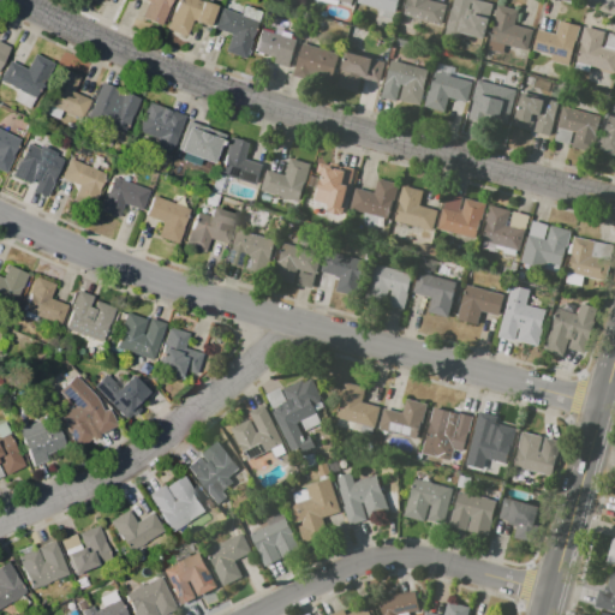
[(172,0),(161,27),(142,18),(148,1),(144,0),(172,0)]
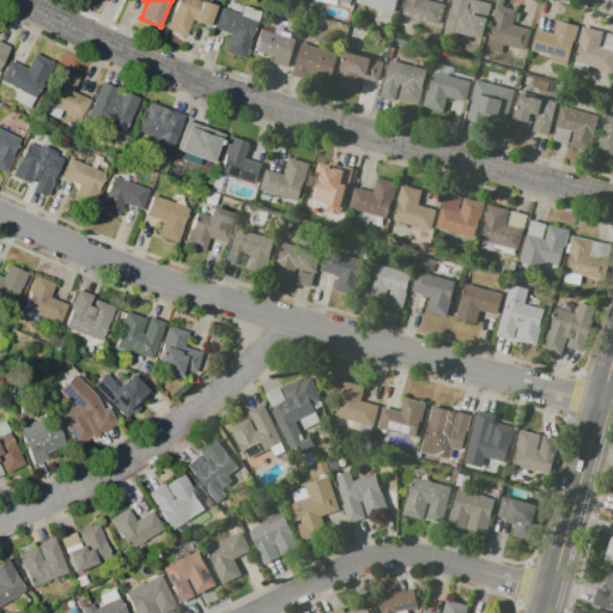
[(199,0),(216,6),(208,26),(192,20),(186,36),(167,29),(176,0),(199,0)]
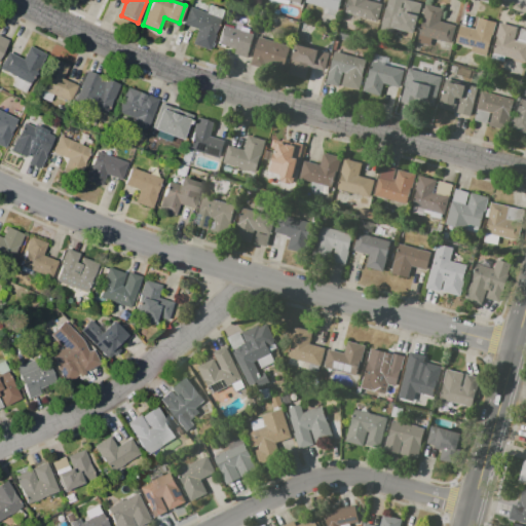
[(306,2),(306,0),(341,0),(339,11),(306,2)]
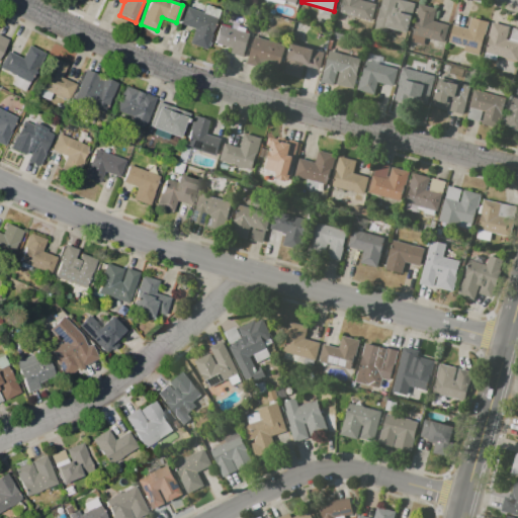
[(342,0),(360,0),(376,4),(372,20),(339,12),(342,0)]
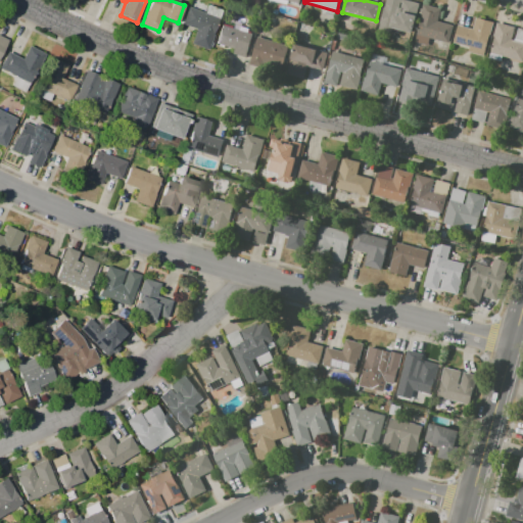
[(380,22),(385,5),(399,8),(400,0),(406,0),(420,3),(412,32),(380,22)]
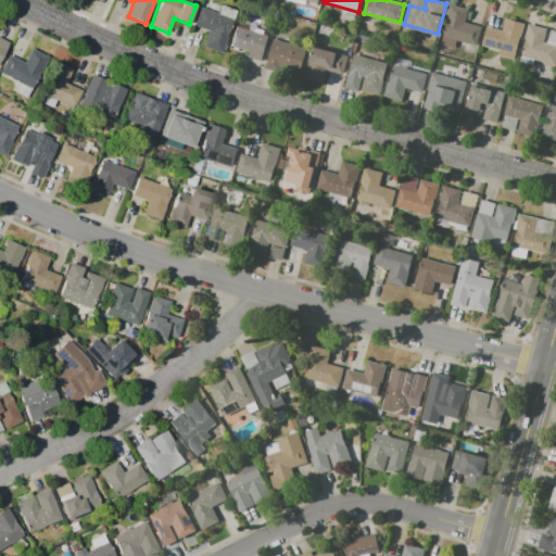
[(451,3),(468,8),(465,22),(482,26),(478,46),(456,40),(454,49),(440,46),(451,3)]
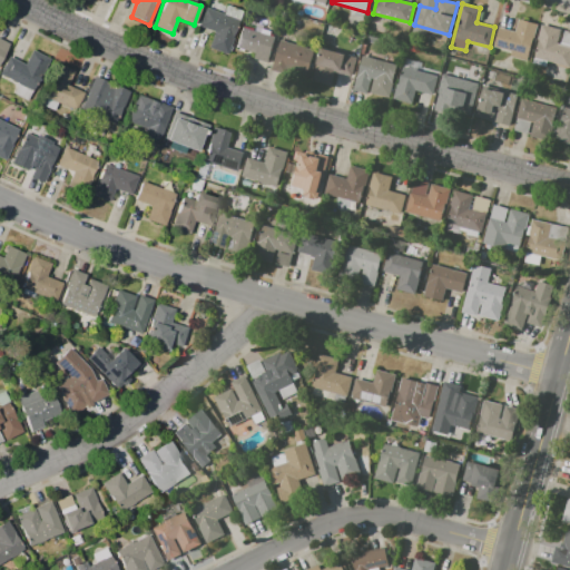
[(243,10),(226,55),(208,48),(214,32),(197,27),(205,7),(224,13),(226,5),(243,10)]
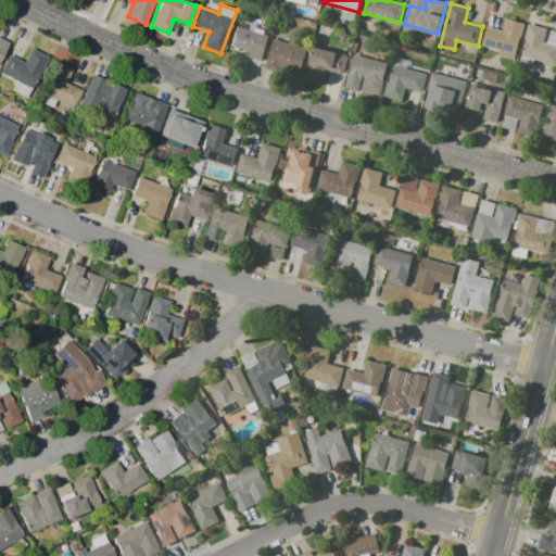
[(482,46),(487,26),(503,30),(506,20),(525,24),(516,59),(498,54),(500,50),(482,46)]
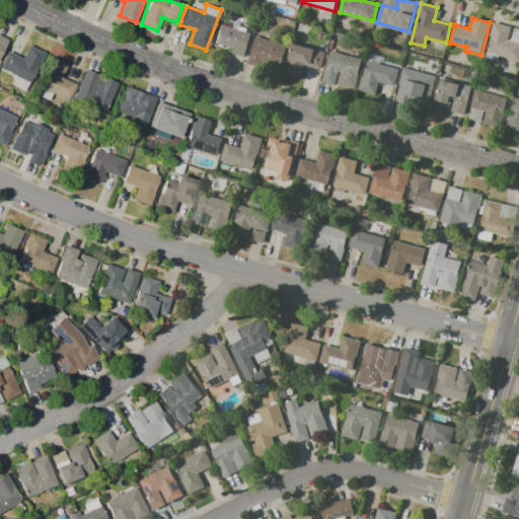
[(493,22),(511,26),(507,40),(518,43),(518,61),(498,56),(497,60),(486,58),(491,36),(490,35),(493,22)]
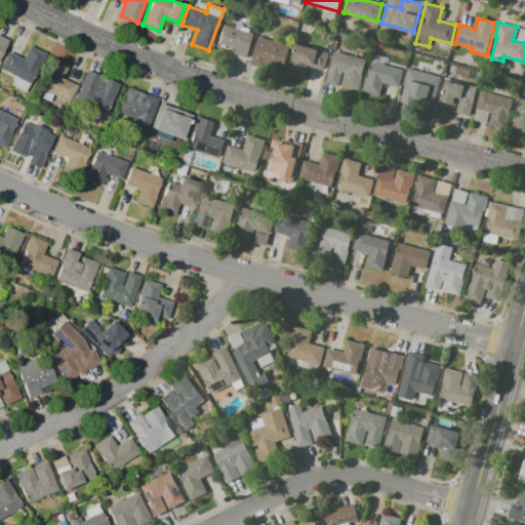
[(254,34),(247,57),(235,53),(236,49),(218,43),(224,25),(254,34)]
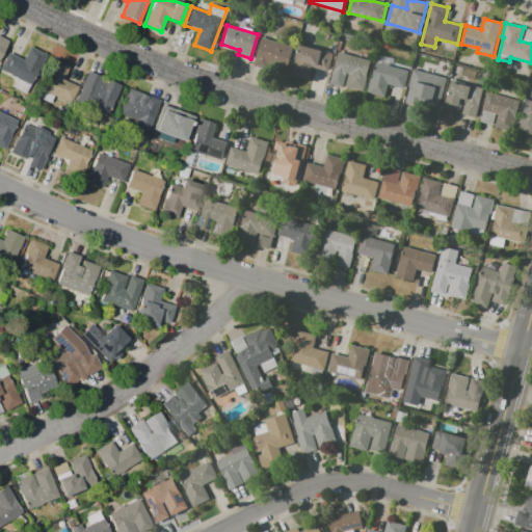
[(0,35),(8,41),(0,56),(0,35)]
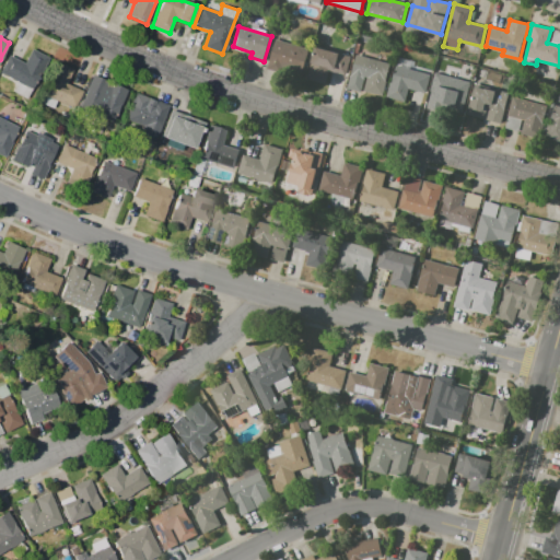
[(308,49),(300,79),(267,68),(276,38),(308,49)]
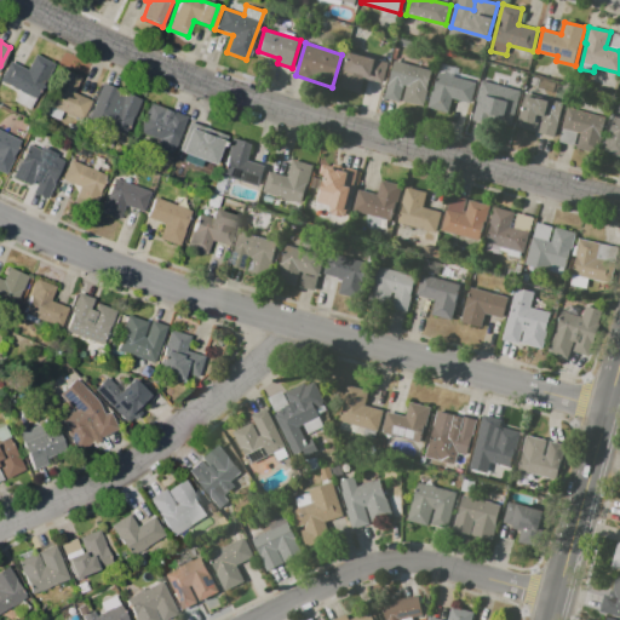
[(388,62),(383,82),(363,78),(360,93),(340,89),(349,52),(388,62)]
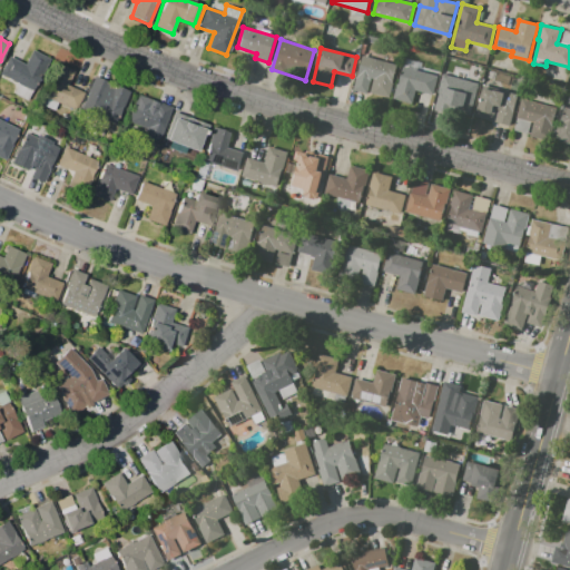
[(50,59),(35,91),(32,90),(27,100),(13,94),(18,84),(0,75),(9,56),(26,64),(32,50),(50,59)]
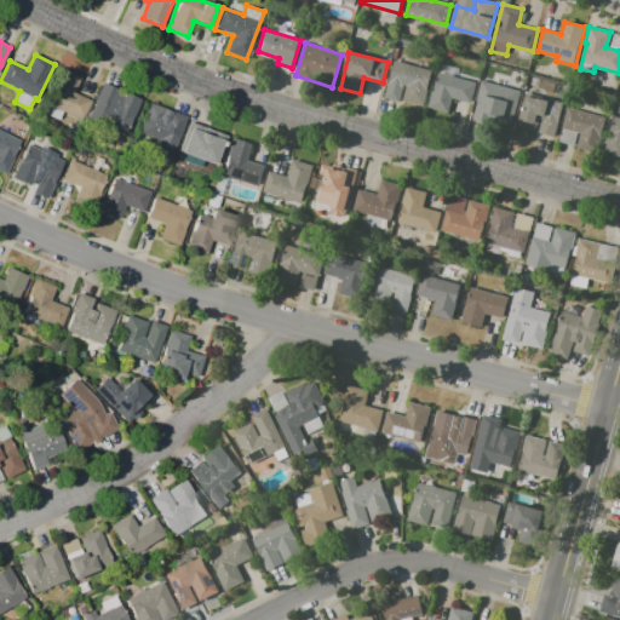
[(432,70),(423,108),(402,102),(407,86),(403,85),(400,102),(384,97),(394,61),(432,70)]
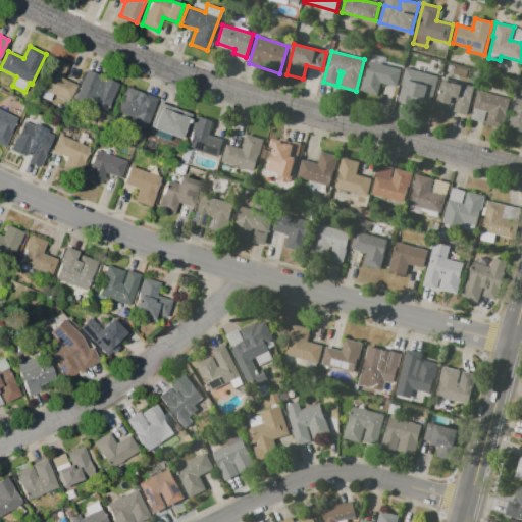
[(51,56),(68,64),(62,77),(77,85),(70,101),(53,93),(50,99),(37,93),(40,87),(38,86),(51,56)]
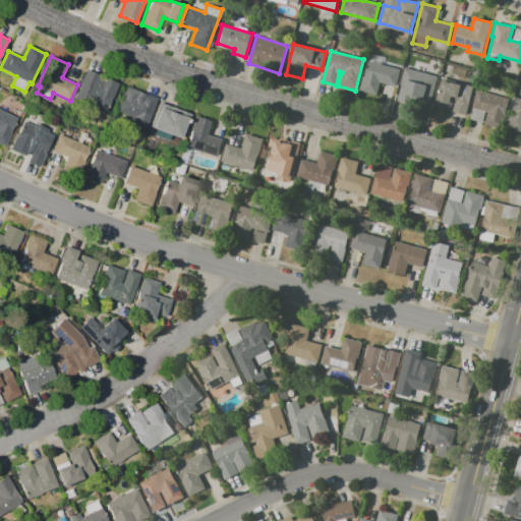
[(359,91),(362,76),(364,77),(368,61),(400,69),(396,87),(381,82),(378,95),(359,91)]
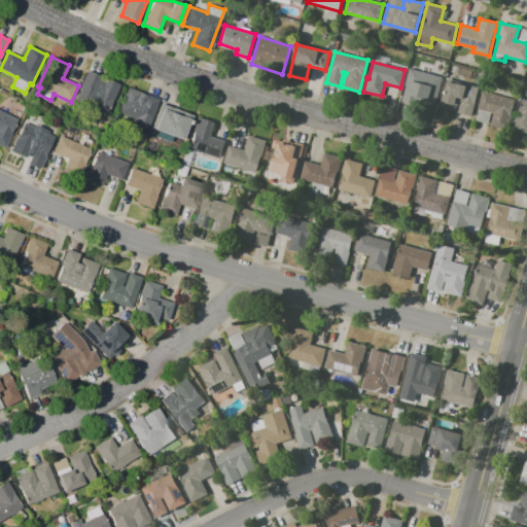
[(409,68),(443,76),(434,108),(417,103),(420,90),(405,85),(409,68)]
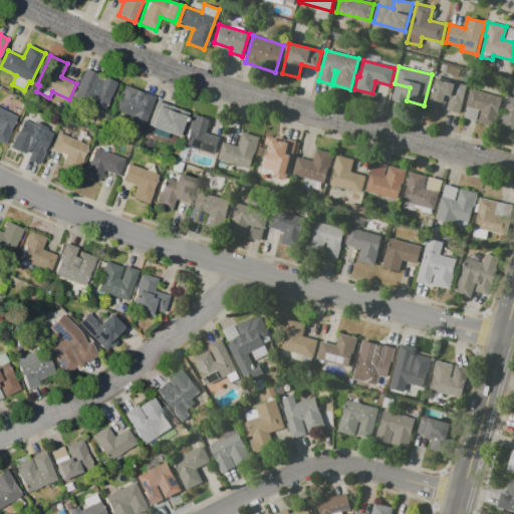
[(85,68),(116,82),(103,111),(72,97),(85,68)]
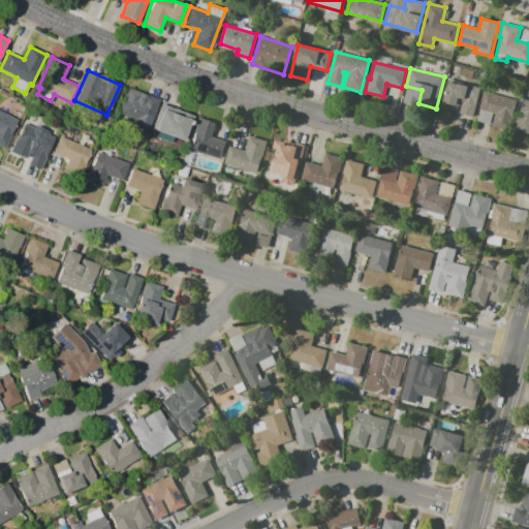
[(479,87),(472,116),(459,113),(462,101),(460,101),(457,112),(440,107),(447,79),(479,87)]
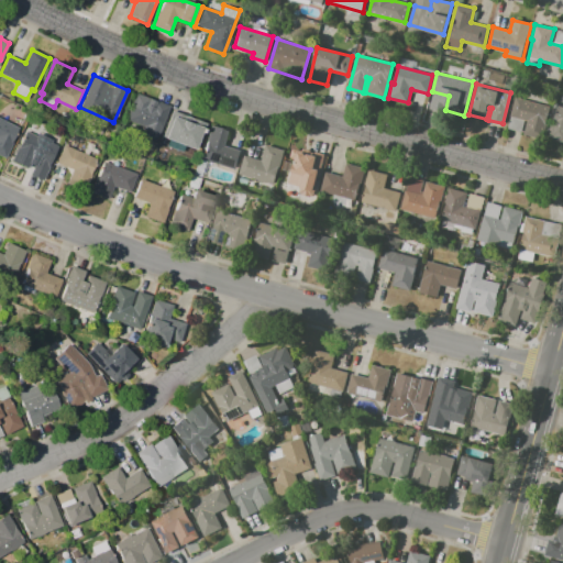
[(135,92),(170,106),(159,134),(157,136),(152,139),(147,136),(145,135),(144,132),(144,128),(144,127),(125,120),(135,92)]
